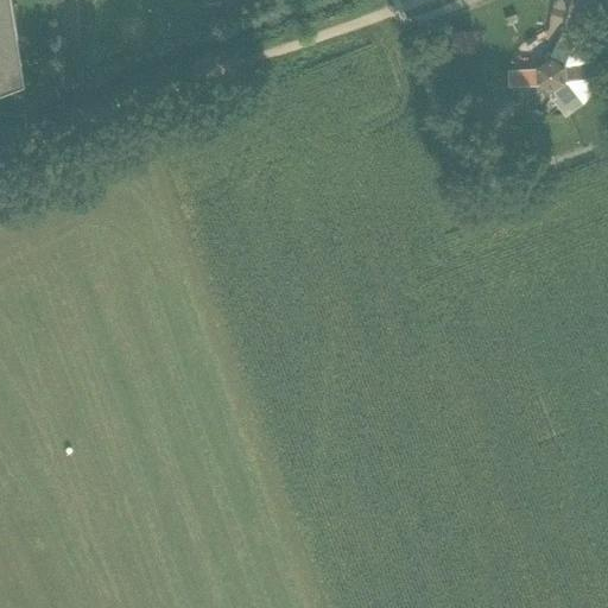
[(0,0),(0,84),(20,77),(7,0),(0,0)]
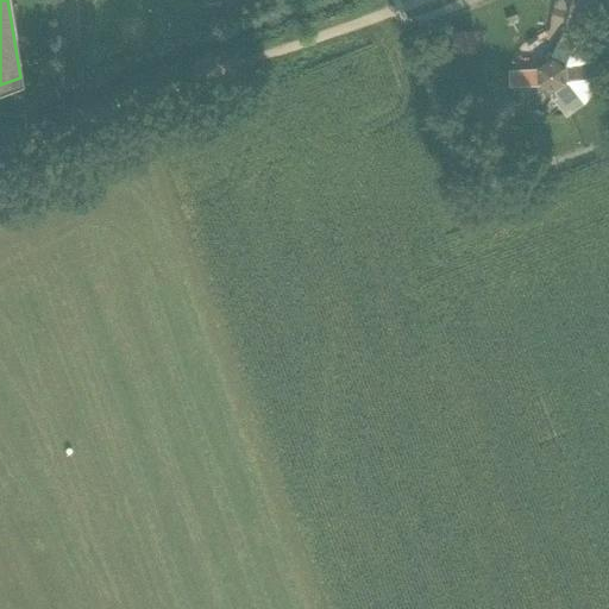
[(575,38),(564,33),(563,32),(552,52),(550,58),(551,58),(563,64),(563,63),(575,38)]
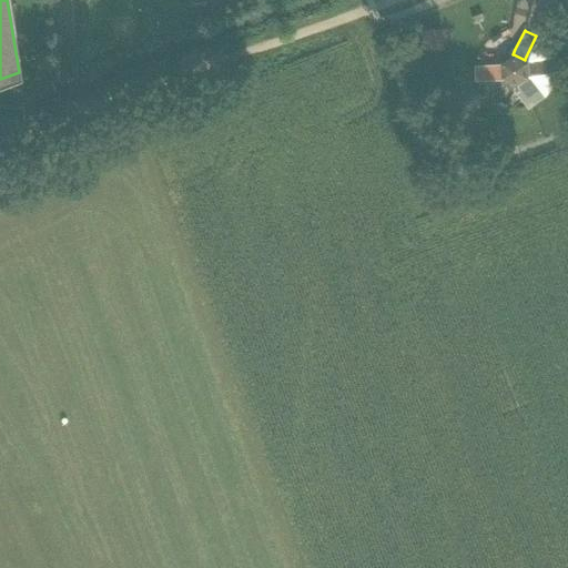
[(527,74),(554,72),(553,59),(526,61),(527,74)]
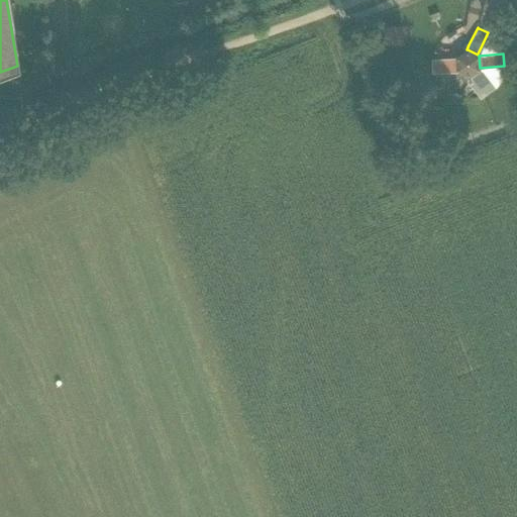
[(494,87),(480,68),(474,72),(479,80),(476,82),(484,94),(494,87)]
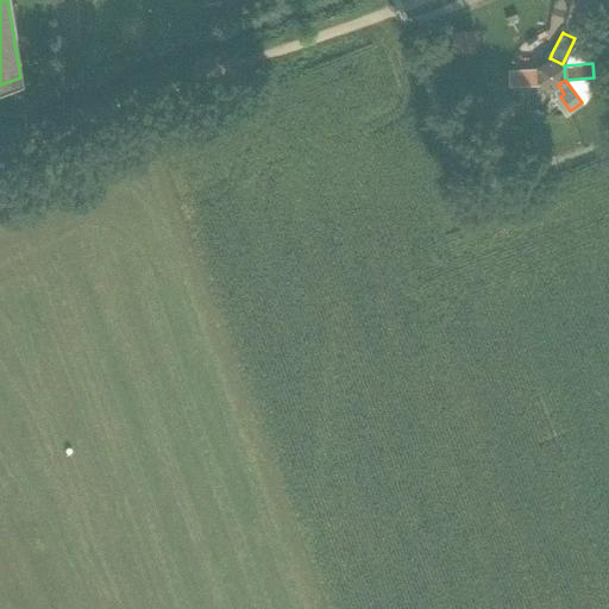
[(540,82),(528,108),(541,114),(553,88),(540,82)]
